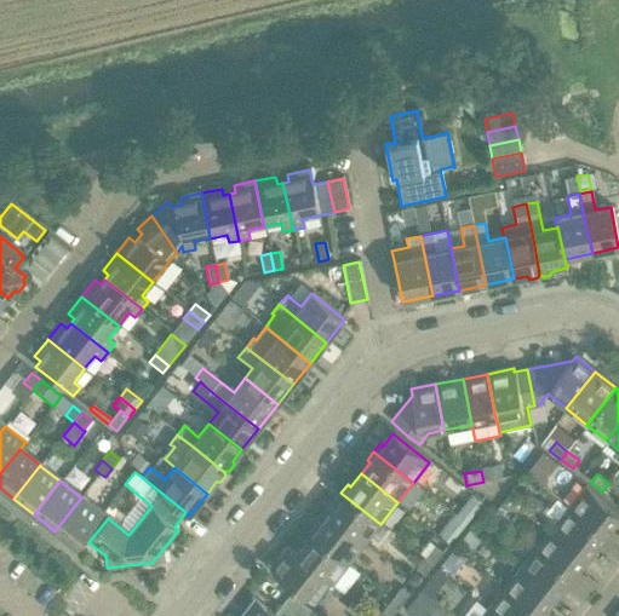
[(618,491),(608,483),(602,491),(613,501),(618,493),(618,491)]
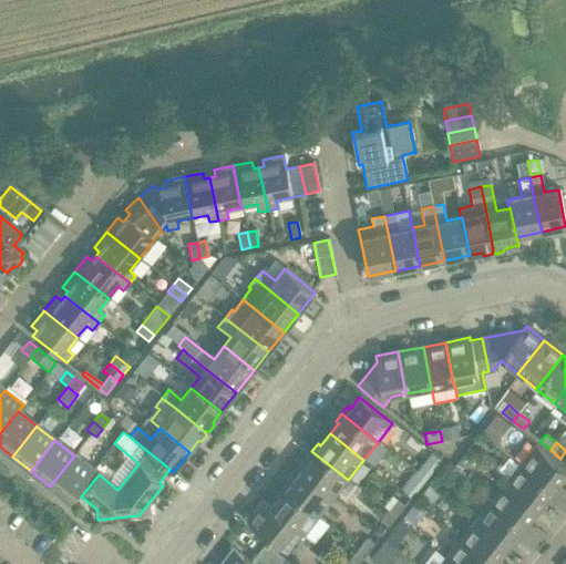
[(565,470),(535,445),(518,465),(553,492),(559,484),(565,474),(565,470)]
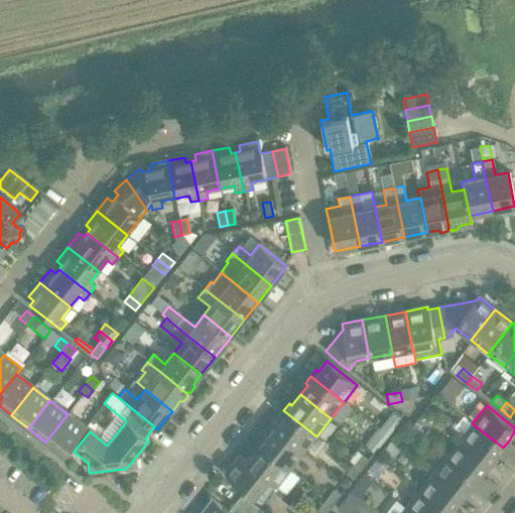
[(303,453),(316,436),(283,410),(278,417),(280,420),(273,429),(303,453)]
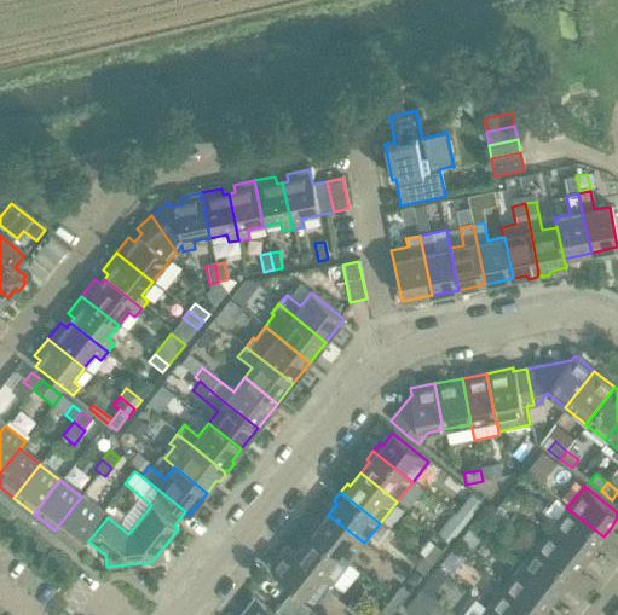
[(465,523),(481,503),(471,494),(454,515),(465,523)]
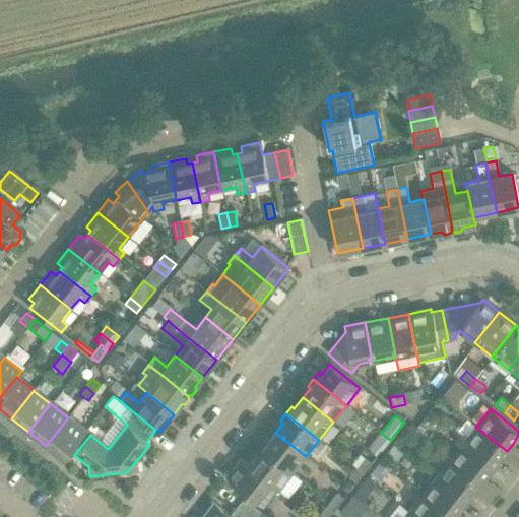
[(68,417),(46,446),(63,459),(85,431),(68,417)]
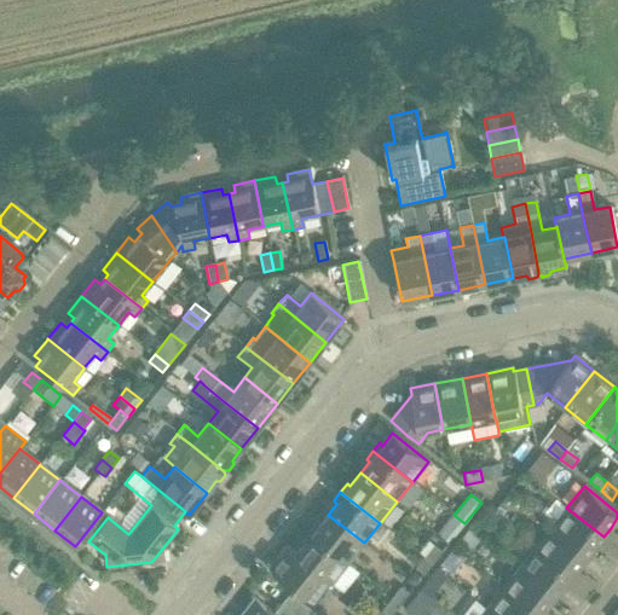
[(566,508),(550,527),(588,557),(598,545),(604,537),(566,508)]
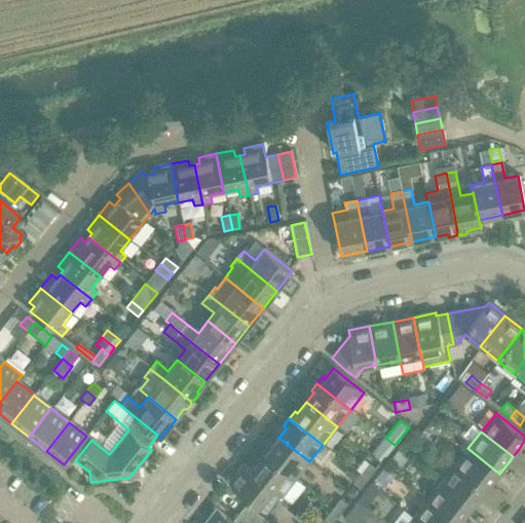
[(395,445),(385,438),(384,437),(371,454),(381,462),(395,445)]
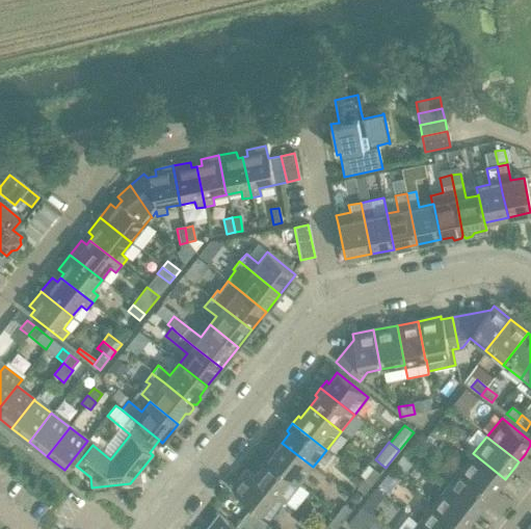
[(298,485),(313,467),(282,443),(273,453),(270,451),(264,458),(298,485)]
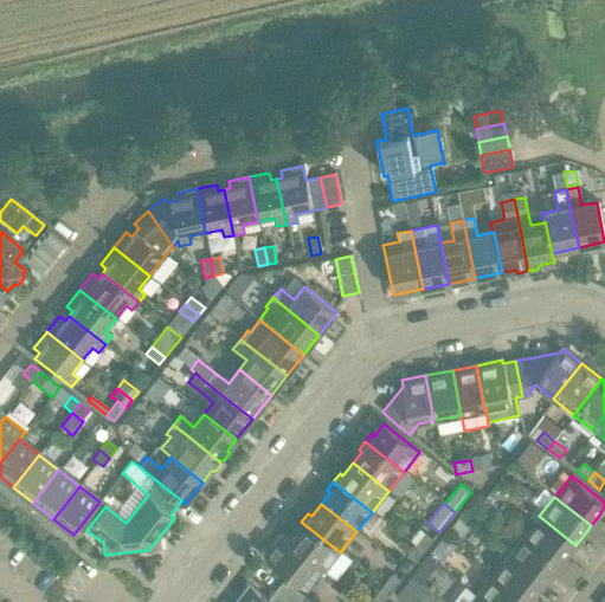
[(539,516),(523,536),(559,565),(566,557),(575,545),(539,516)]
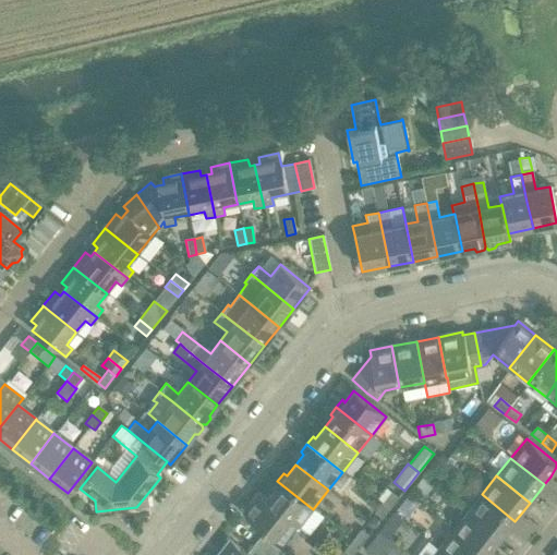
[(556,482),(554,479),(547,486),(556,493),(556,482)]
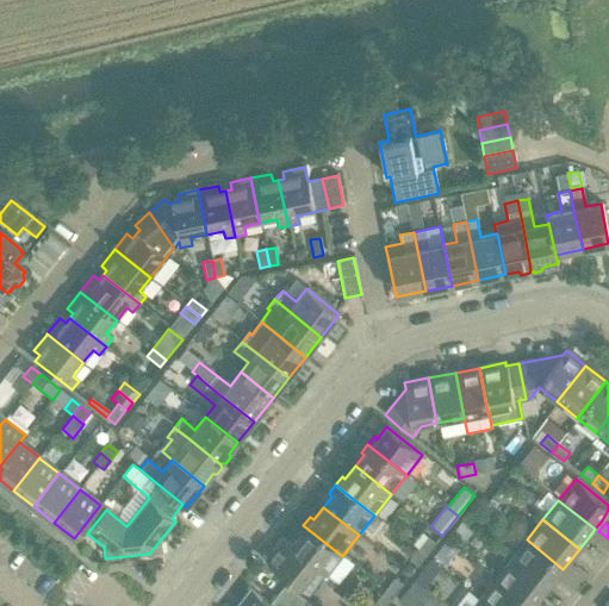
[(327,576),(342,556),(303,525),(297,533),(300,536),(291,547),(317,568),(327,576)]
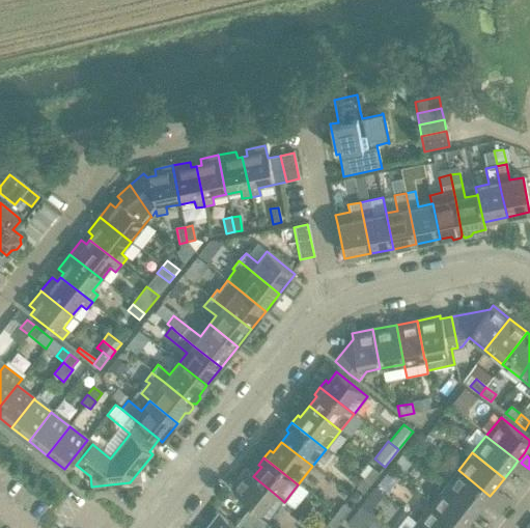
[(529,469),(521,463),(515,470),(528,480),(529,477),(529,469)]
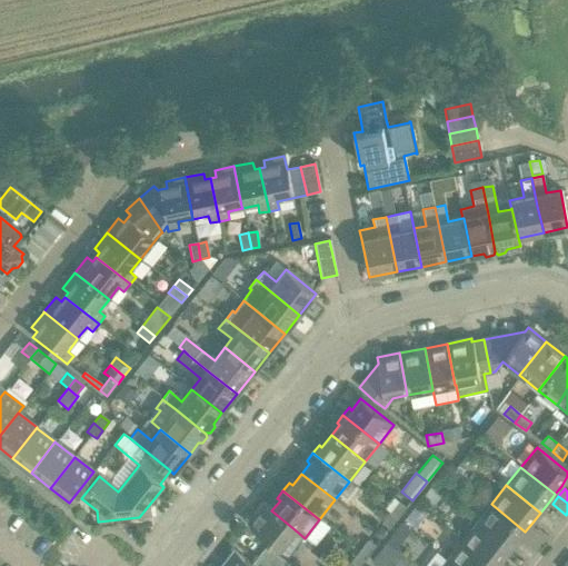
[(390,512),(398,518),(406,508),(392,498),(386,508),(390,512)]
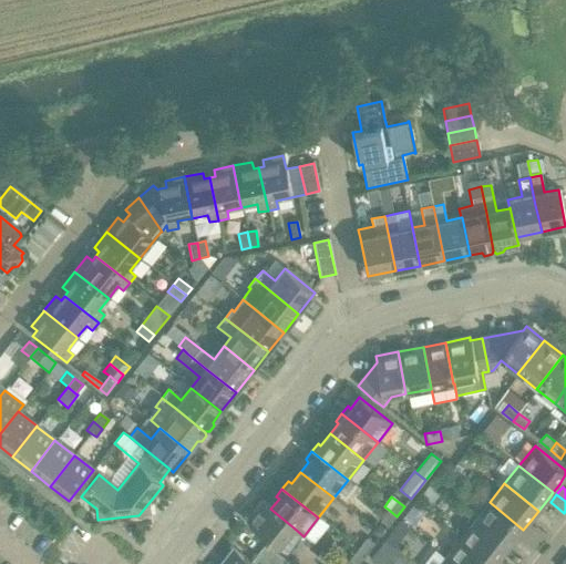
[(270,509),(261,501),(246,521),(279,547),(295,529),(270,509)]
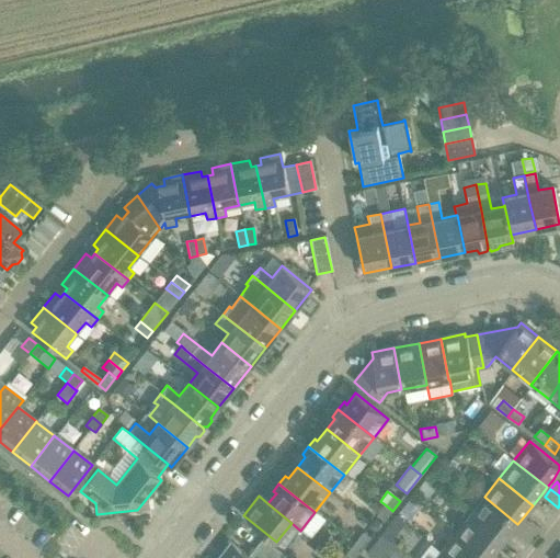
[(484,497),(469,515),(503,542),(512,532),(517,524),(484,497)]
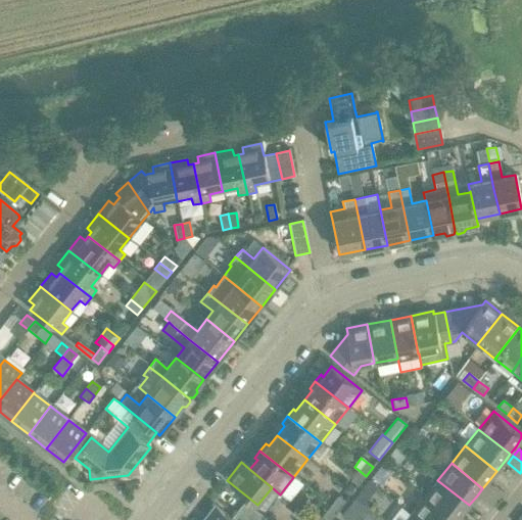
[(358,487),(366,476),(359,470),(350,481),(358,487)]
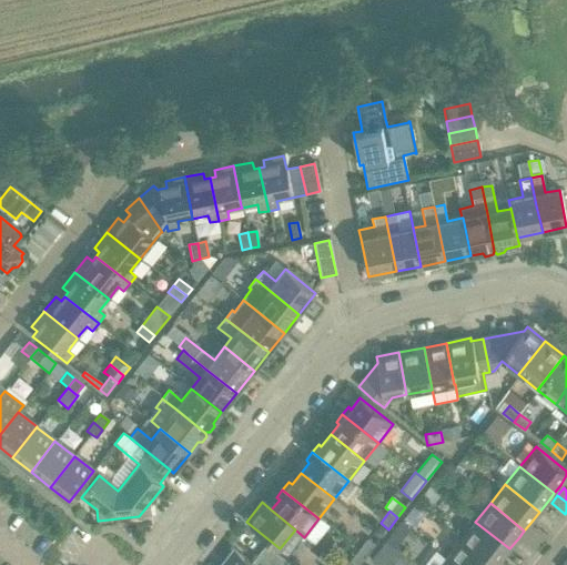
[(475,522),(461,541),(489,564),(497,564),(500,560),(509,548),(475,522)]
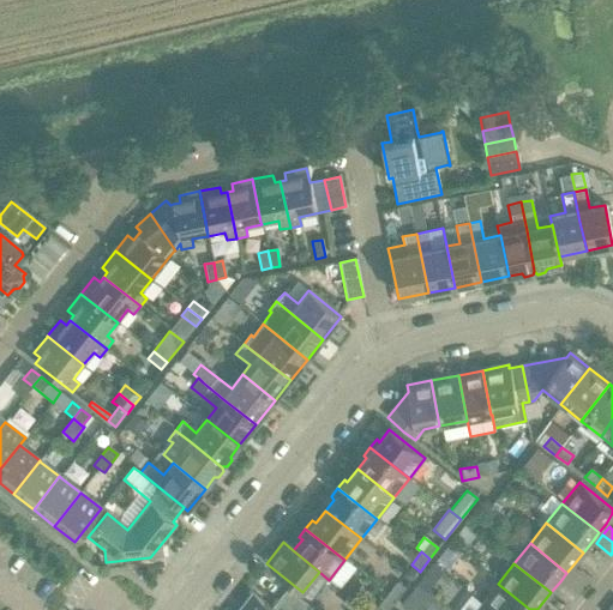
[(577,567),(570,575),(586,587),(592,579),(577,567)]
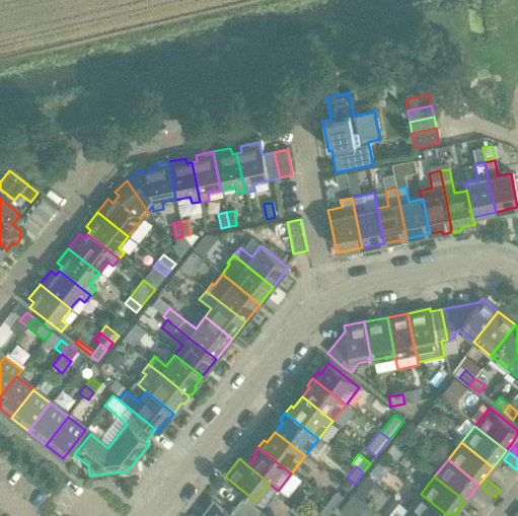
[(482,487),(476,494),(489,504),(495,497),(482,487)]
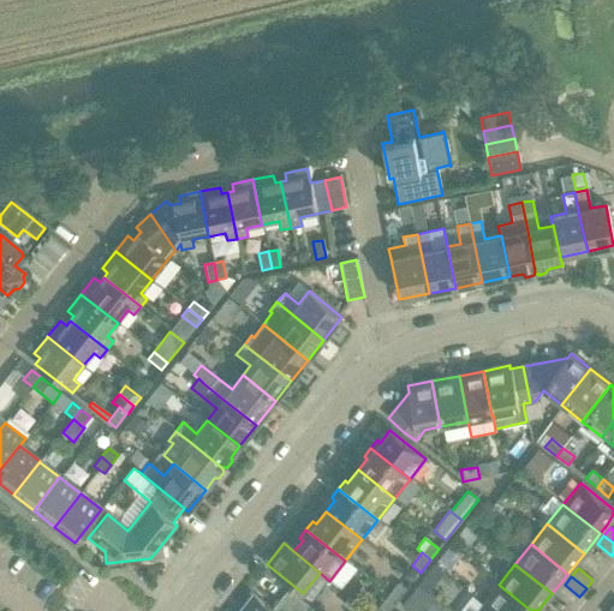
[(388,594),(397,601),(406,589),(398,583),(388,594)]
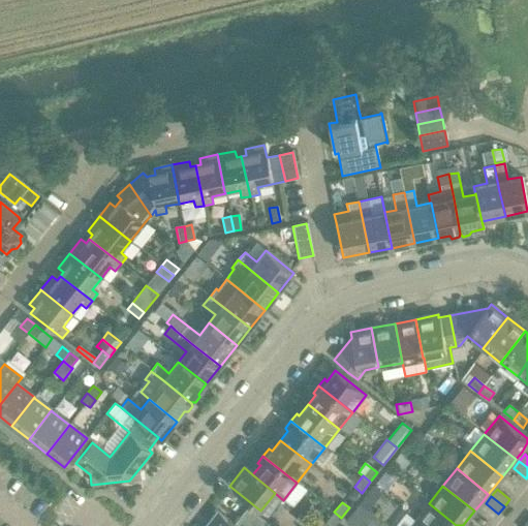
[(429,503),(414,521),(421,525),(456,525),(429,503)]
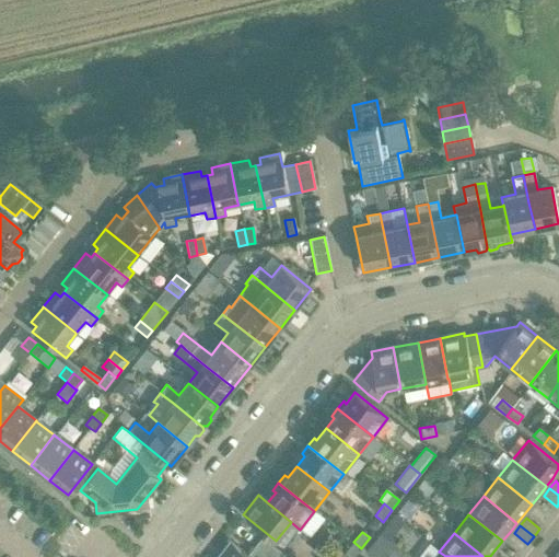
[(284,556),(261,537),(247,555),(230,542),(218,556),(284,556)]
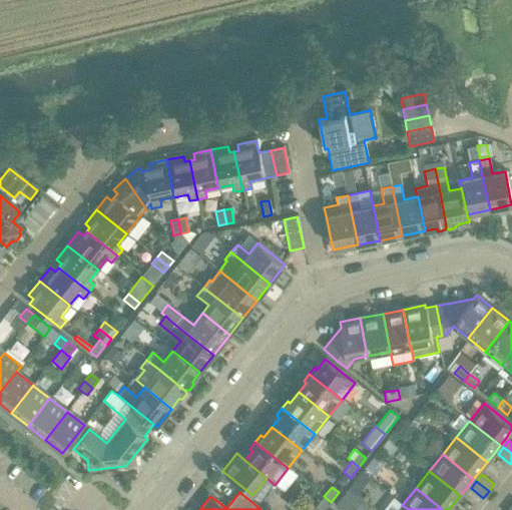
[(326,509),(331,502),(324,496),(317,506),(321,509),(326,509)]
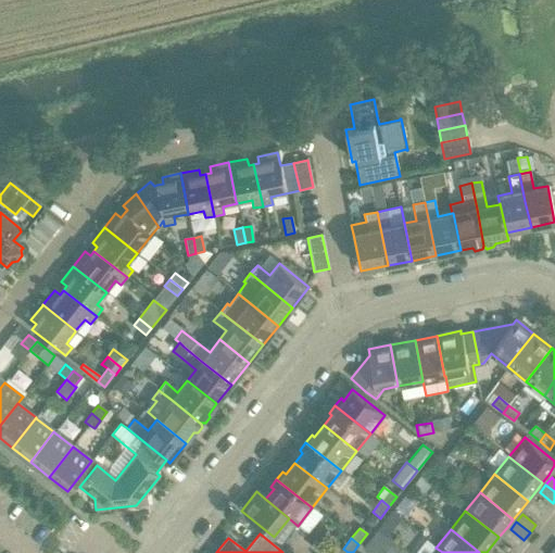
[(323,552),(326,549),(316,540),(310,549),(315,552),(323,552)]
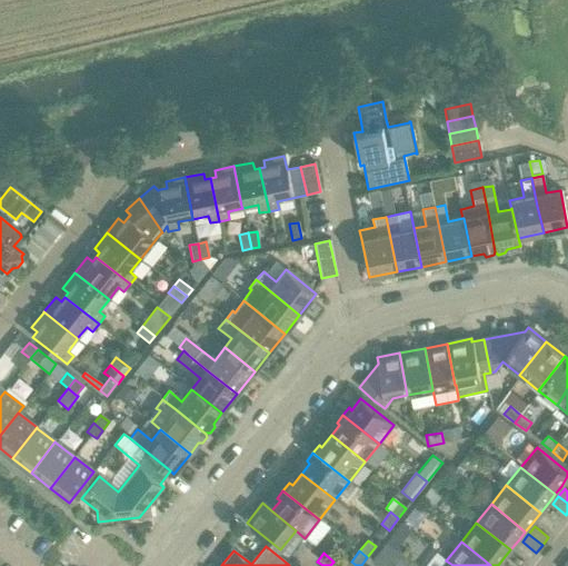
[(436,553),(425,565),(452,565),(446,560),(436,553)]
